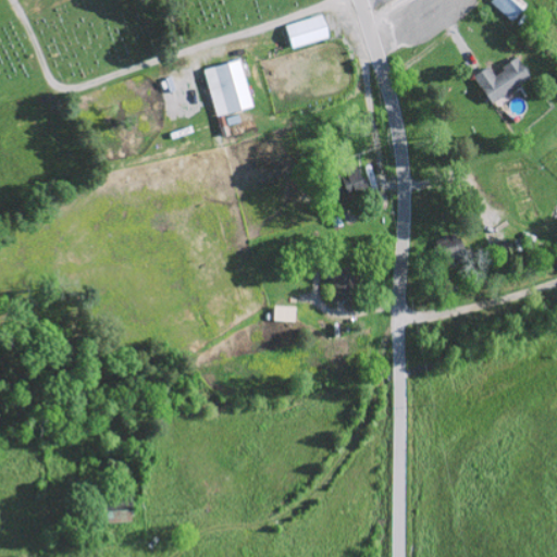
[(511,23),(525,11),(516,0),(493,0),(492,2),(511,23)]
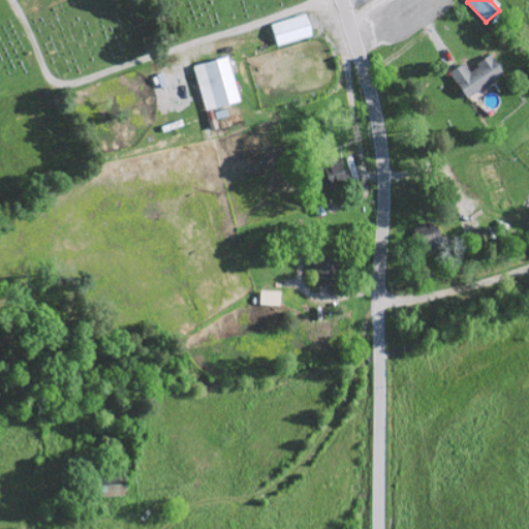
[(271,23),(306,13),(312,34),(277,43),(271,23)]
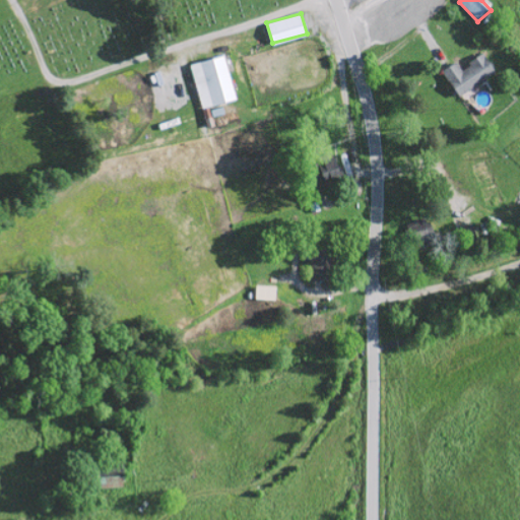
[(190,64),(223,55),(235,99),(202,108),(190,64)]
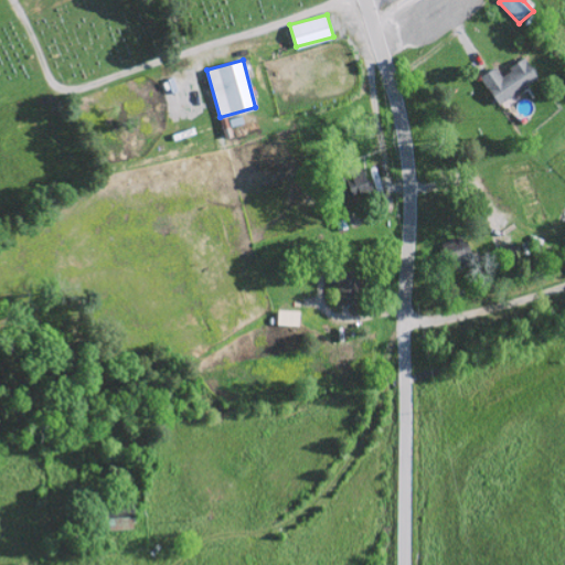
[(500,105),(541,81),(529,60),(502,75),(498,68),(483,77),(500,105)]
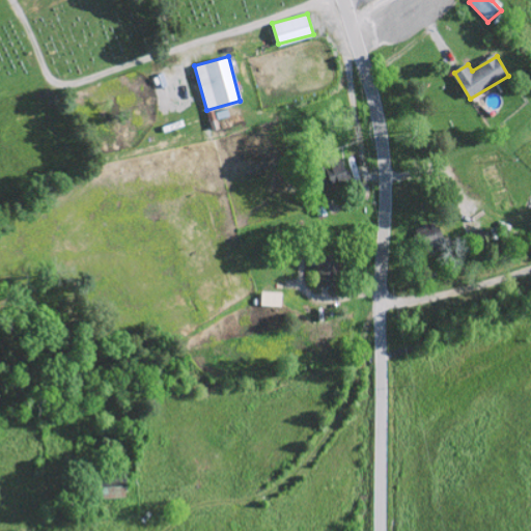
[(326,170),(332,189),(353,182),(346,164),(326,170)]
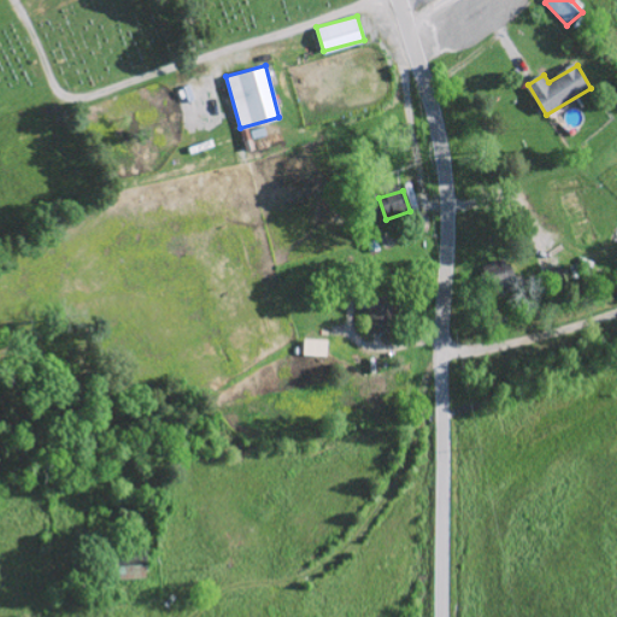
[(374,334),(398,333),(397,303),(392,304),(392,289),(372,289),(374,334)]
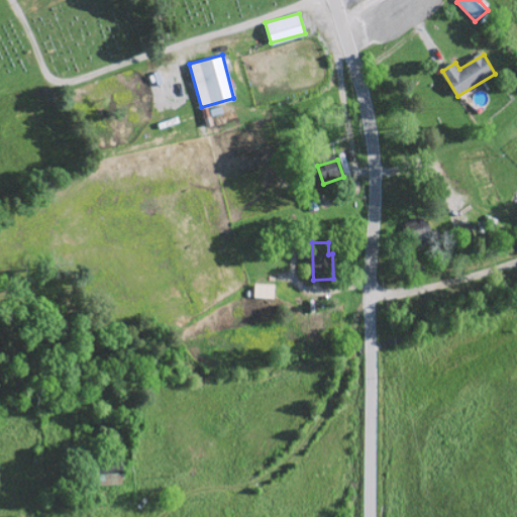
[(277,299),(277,285),(256,285),(255,298),(277,299)]
